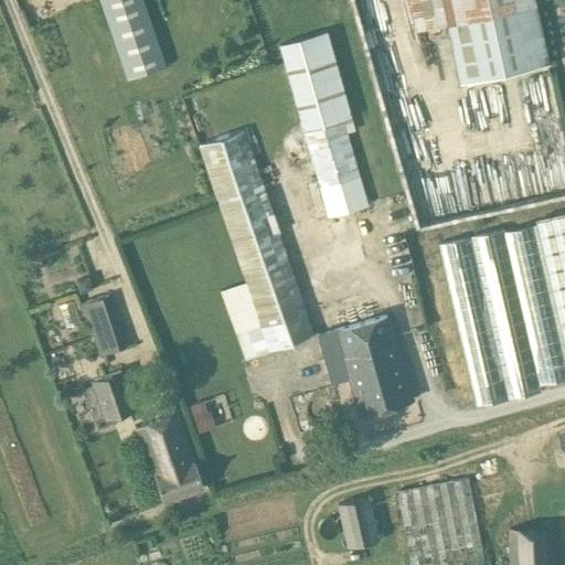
[(144,0),(99,0),(128,78),(167,65),(144,0)]
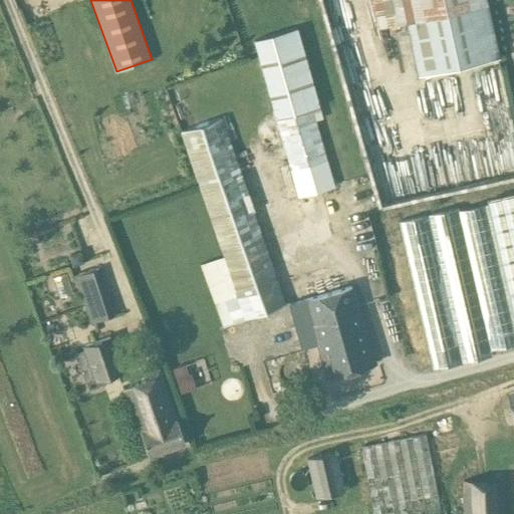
[(372,0),(378,27),(407,20),(419,74),(498,56),(486,0),(372,0)]
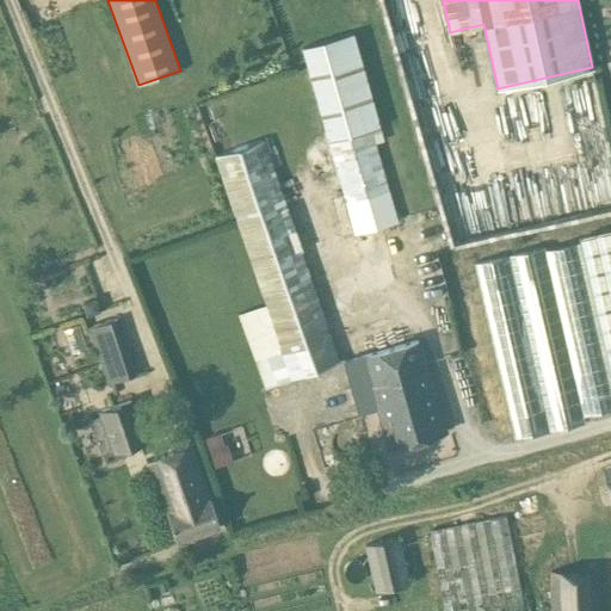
[(352,34),(303,48),(302,48),(355,233),(397,220),(371,129),(381,127),(352,34)]
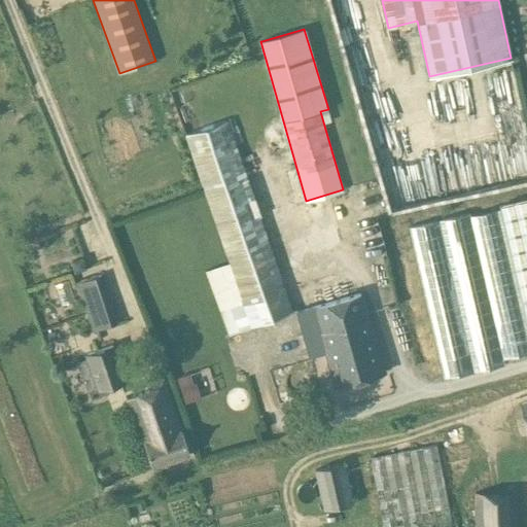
[(227,119),(185,133),(184,133),(230,264),(206,272),(232,336),(252,327),(294,314),(248,177),(227,119)]
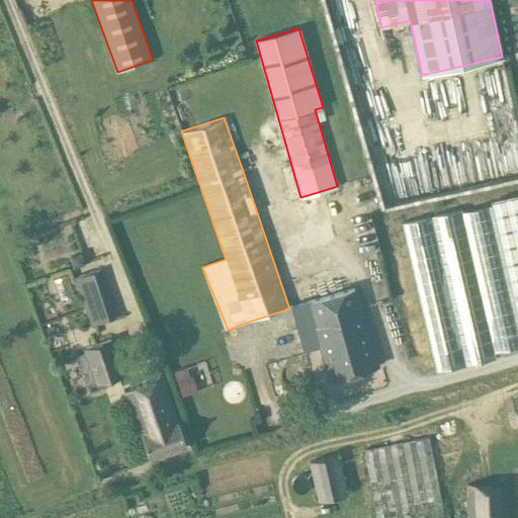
[(461,209),(402,223),(435,371),(496,358),(495,352),(517,346),(517,195),(492,202),(493,205),(461,212),(461,209)]
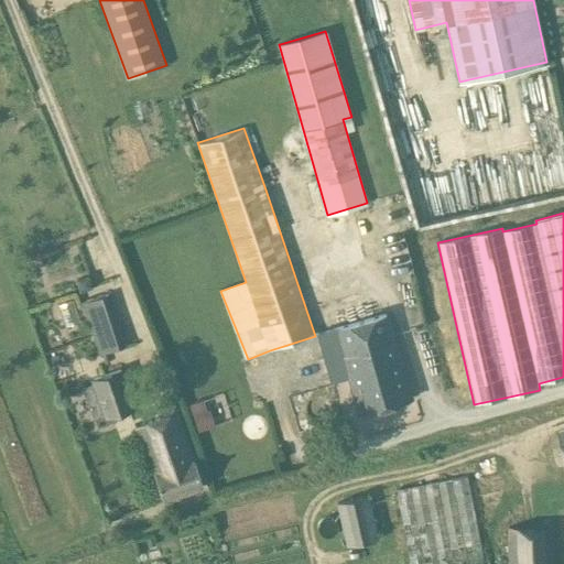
[(318,334),(332,380),(350,375),(361,412),(410,399),(387,314),(318,334)]
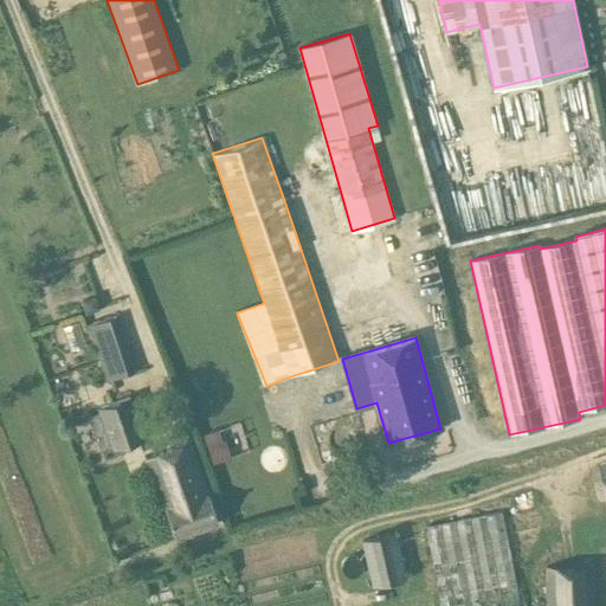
[(103,365),(108,380),(135,371),(130,356),(103,365)]
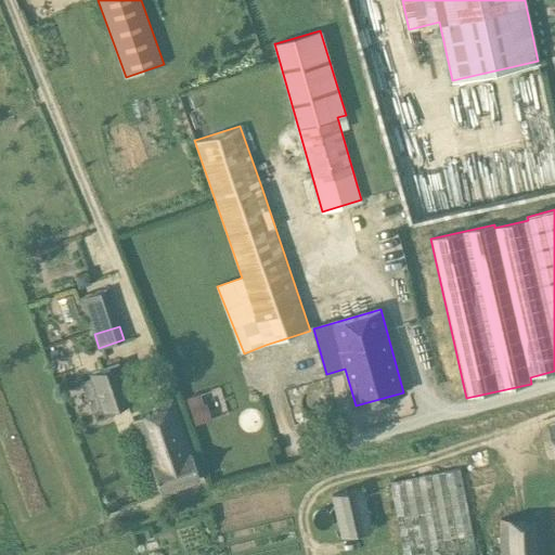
[(106,411),(132,401),(119,364),(120,363),(119,363),(92,372),(106,411)]
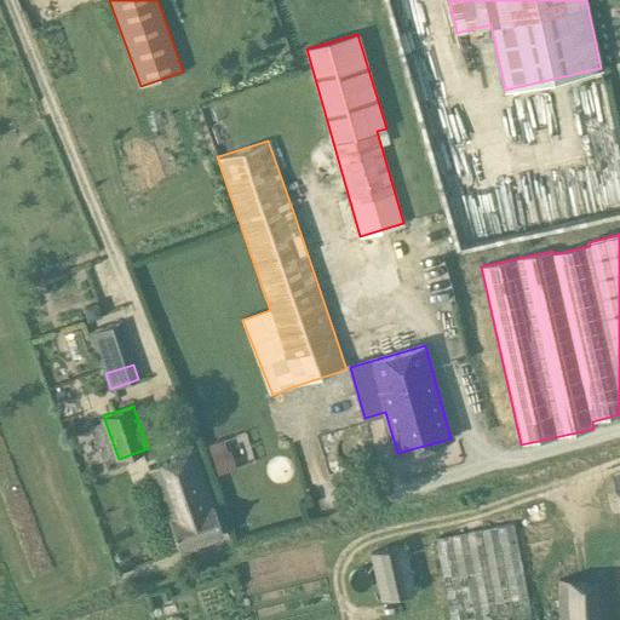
[(148,470),(162,507),(165,507),(178,549),(224,535),(214,505),(193,442),(176,448),(179,459),(148,470)]
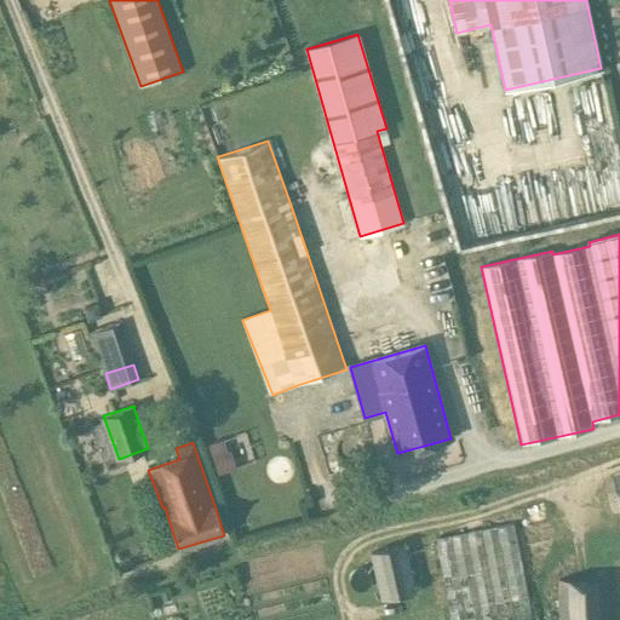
[(236,468),(230,454),(216,459),(222,474),(236,468)]
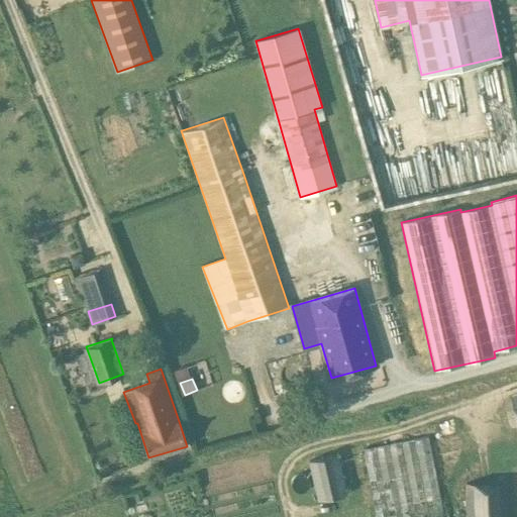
[(444,516),(428,436),(364,449),(377,516),(444,516)]
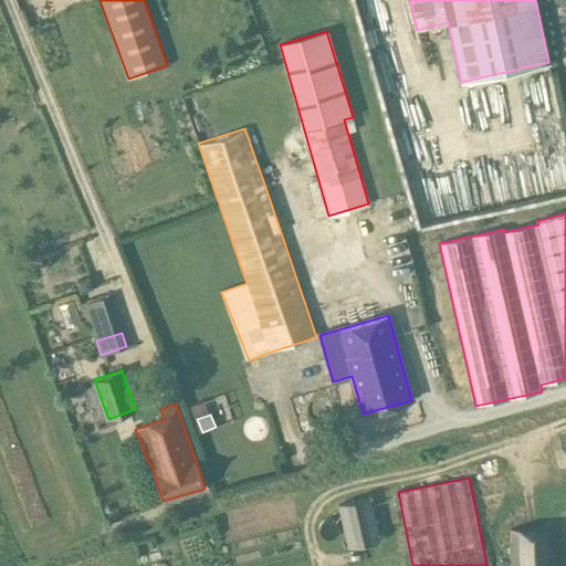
[(370,496),(337,504),(348,548),(380,541),(370,496)]
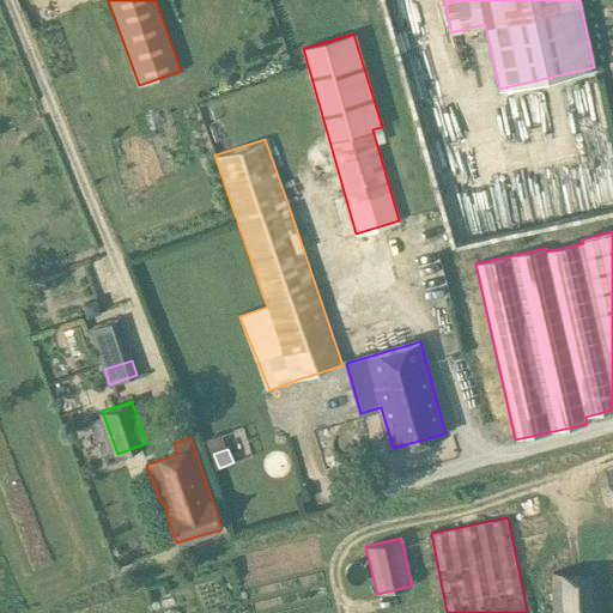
[(553,570),(553,612),(605,612),(602,569),(553,570)]
